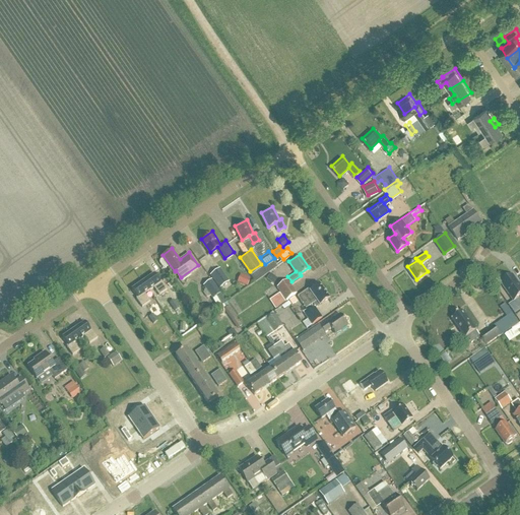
[(218,266),(210,272),(219,285),(228,279),(218,266)]
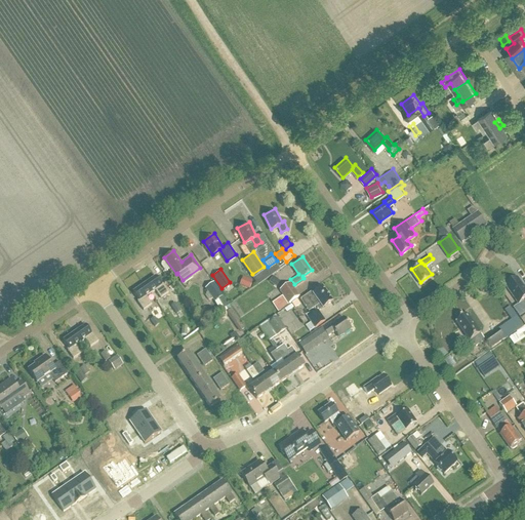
[(242,273),(239,281),(249,286),(252,278),(242,273)]
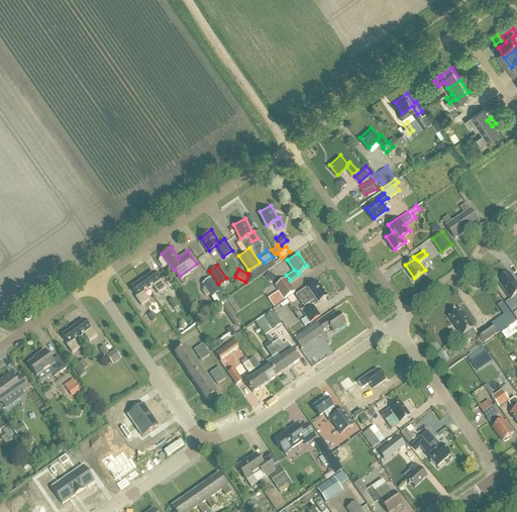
[(264,275),(271,279),(275,273),(269,269),(264,275)]
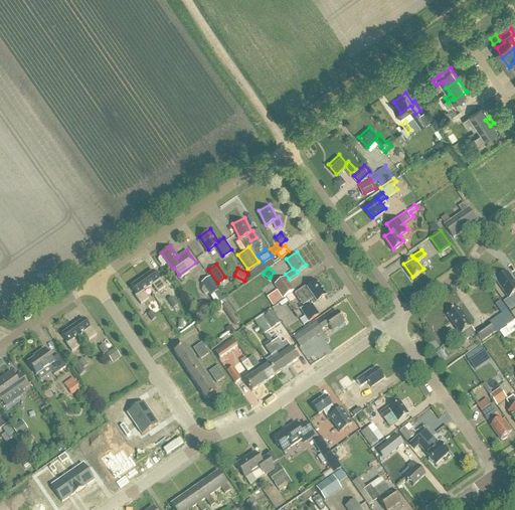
[(142,276),(148,285),(154,281),(159,288),(165,284),(160,276),(159,277),(153,269),(142,276)]
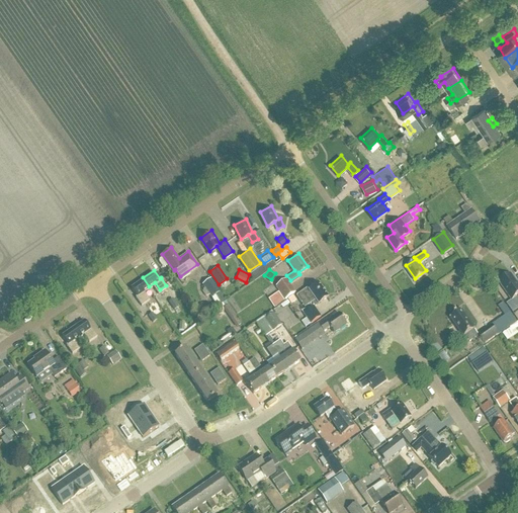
[(517,280),(511,271),(499,279),(512,297),(517,294),(517,295),(517,280)]
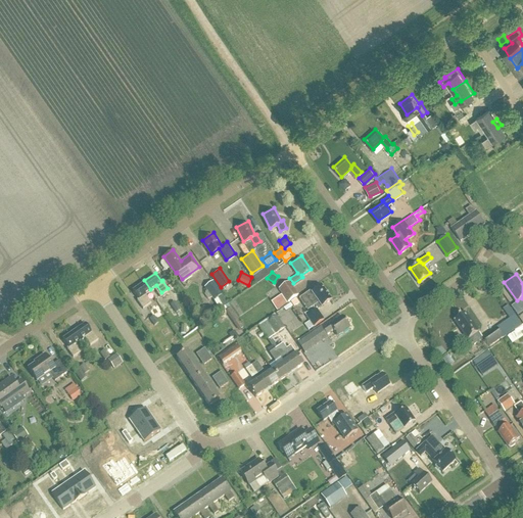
[(212,277),(204,283),(222,310),(230,303),(212,277)]
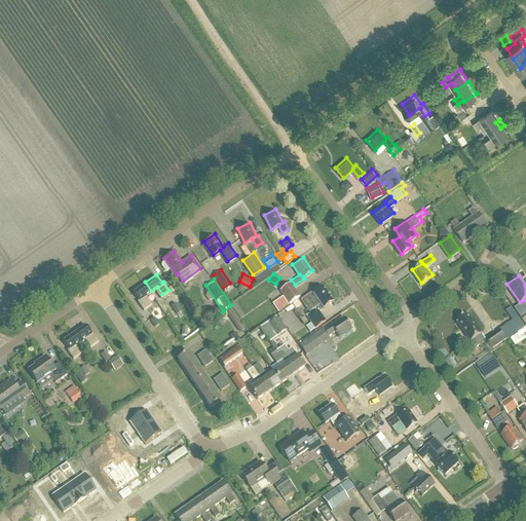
[(139,299),(144,307),(150,302),(145,295),(151,291),(145,282),(134,290),(140,298),(139,299)]
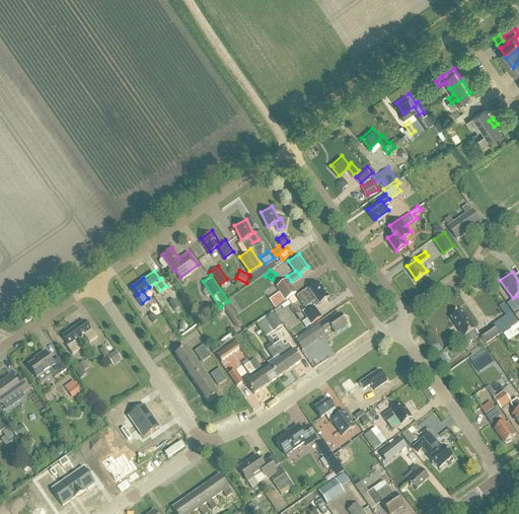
[(286,278),(276,284),(286,297),(295,291),(286,278)]
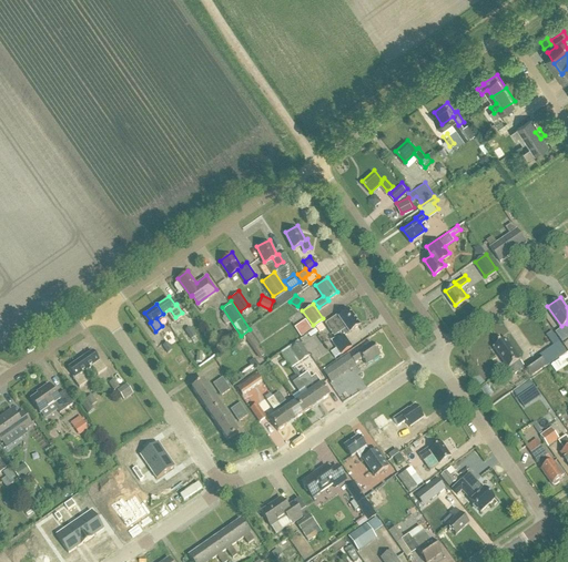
[(337,312),(324,320),(331,329),(336,325),(340,329),(345,325),(348,329),(359,323),(348,307),(338,314),(337,312)]
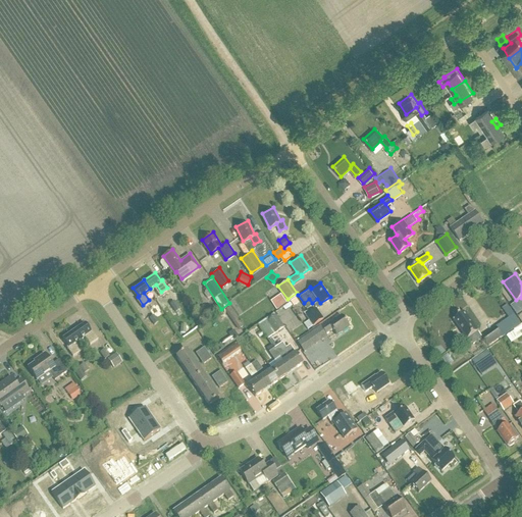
[(280,292),(270,298),(276,307),(286,300),(280,292)]
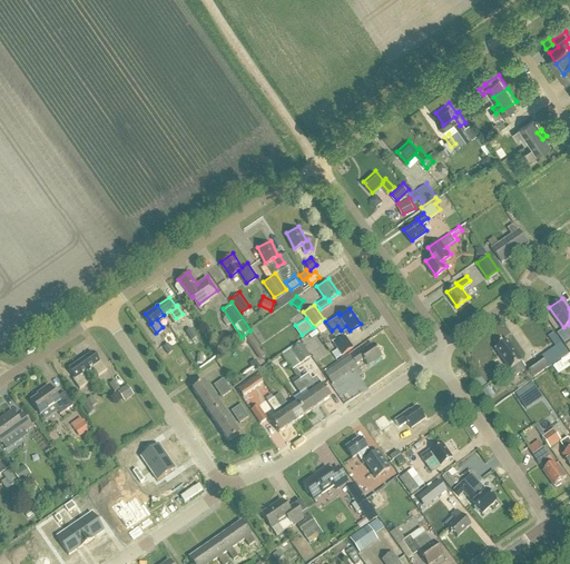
[(186,328),(193,337),(197,334),(190,325),(186,328)]
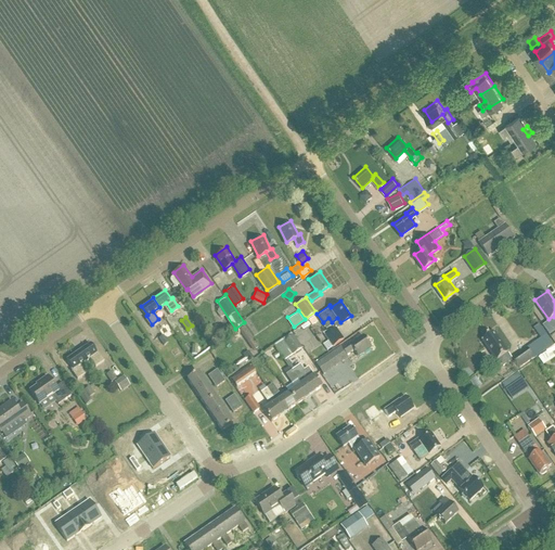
[(541,335),(527,345),(534,355),(554,342),(546,331),(540,321),(534,325),(541,335)]
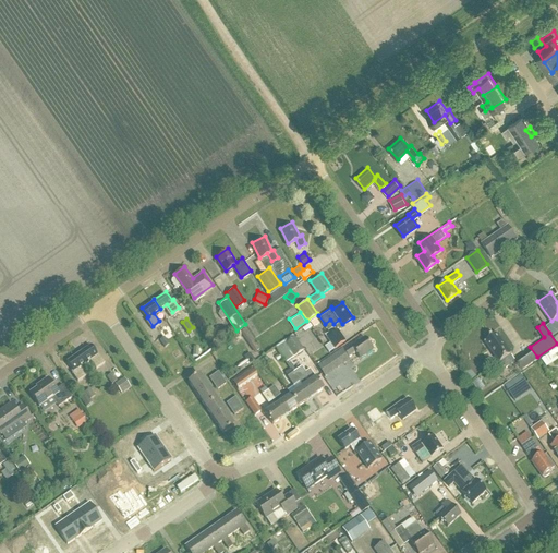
[(210,335),(219,337),(221,326),(214,324),(210,335)]
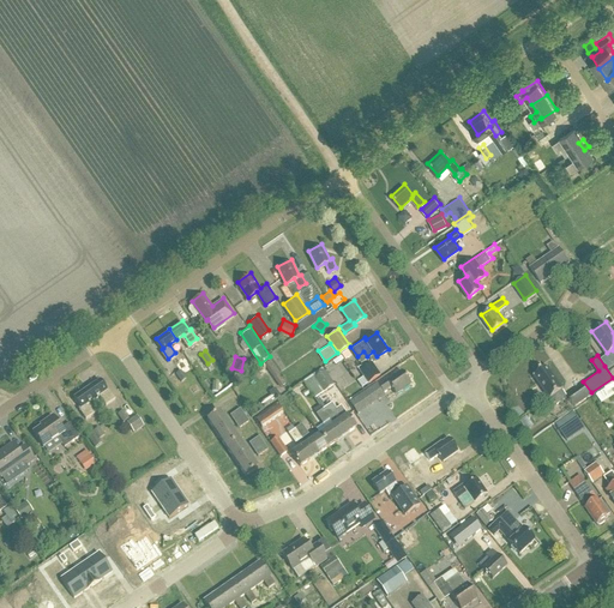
[(379,371),(371,360),(359,368),(367,380),(379,371)]
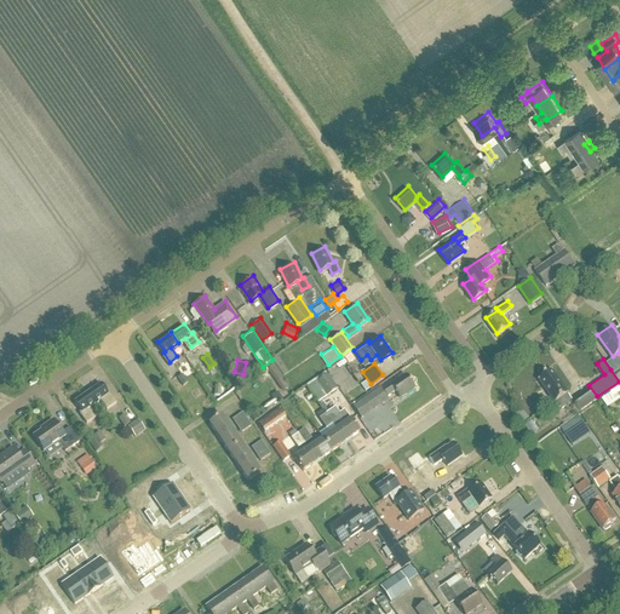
[(544,374),(539,378),(555,401),(569,390),(554,367),(549,369),(547,367),(541,371),(544,374)]
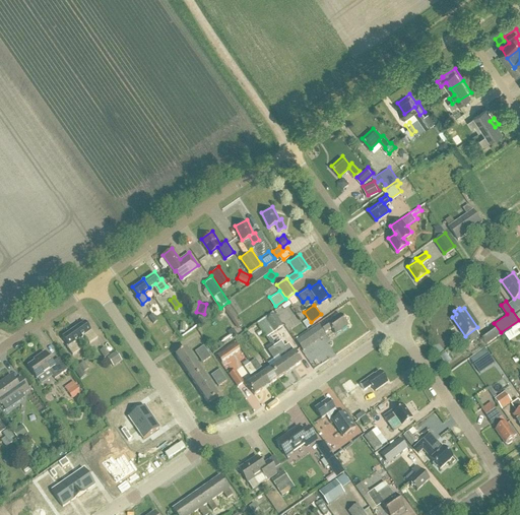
[(149,313),(154,321),(159,317),(154,310),(149,313)]
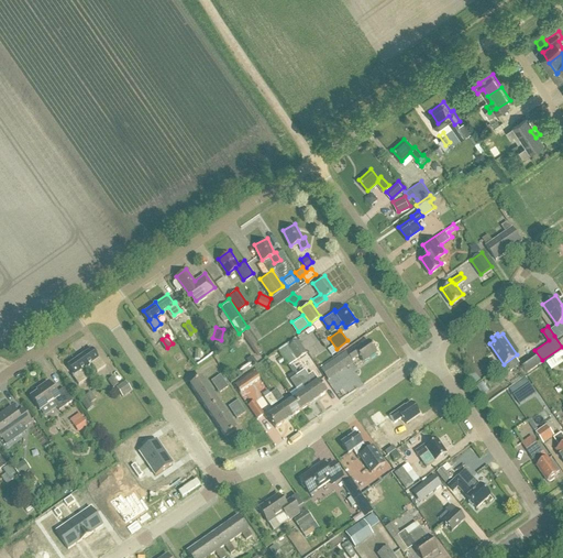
[(297,336),(287,342),(296,356),(306,349),(297,336)]
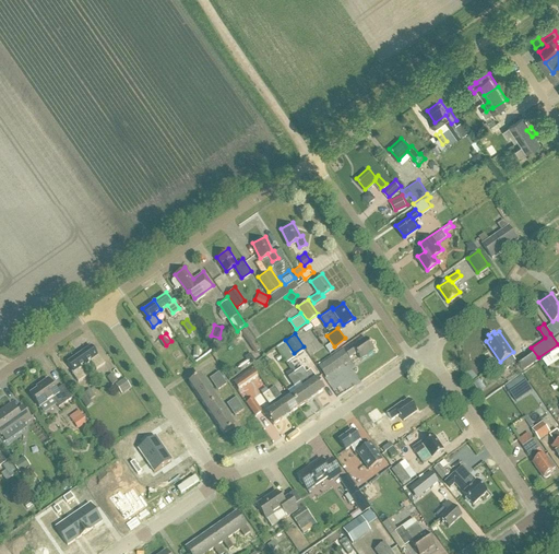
[(353,362),(360,356),(373,348),(366,336),(359,340),(359,339),(344,349),(348,355),(353,362)]
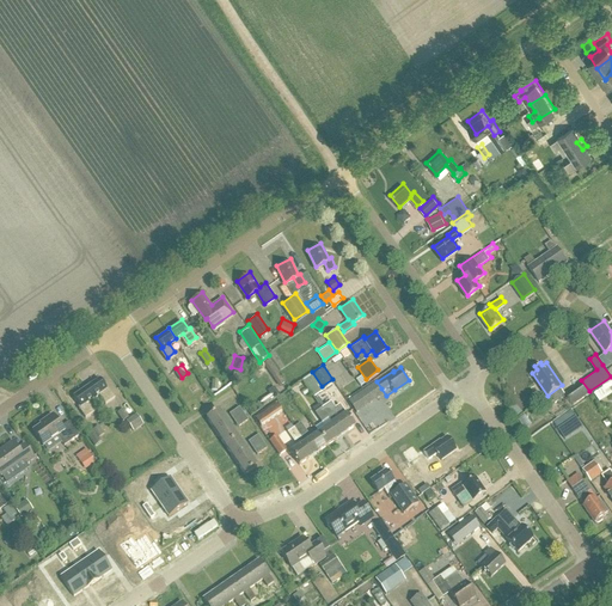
[(86,385),(93,396),(101,391),(106,399),(114,395),(108,385),(106,385),(101,375),(86,385)]
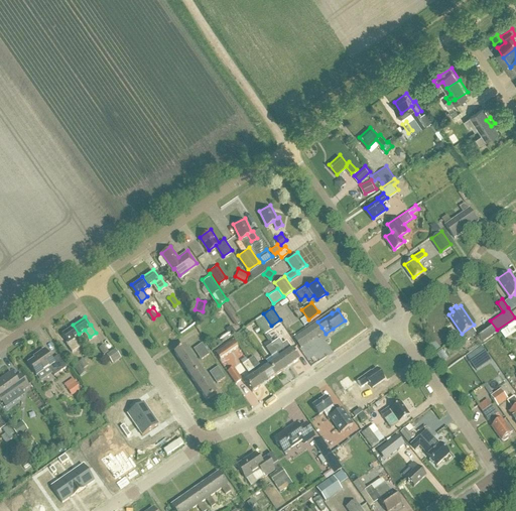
[(298,342),(321,326),(317,322),(316,320),(293,335),(298,342)]
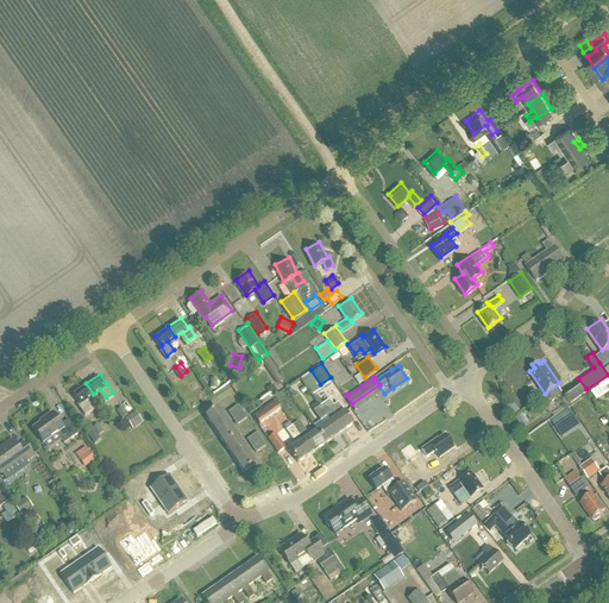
[(578,378),(563,389),(571,400),(586,389),(578,378)]
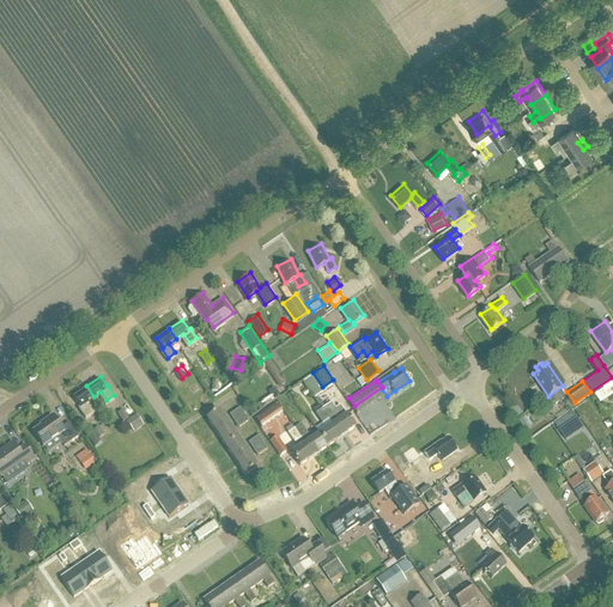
[(79,405),(86,414),(92,410),(86,401),(93,396),(86,386),(73,395),(80,405),(79,405)]
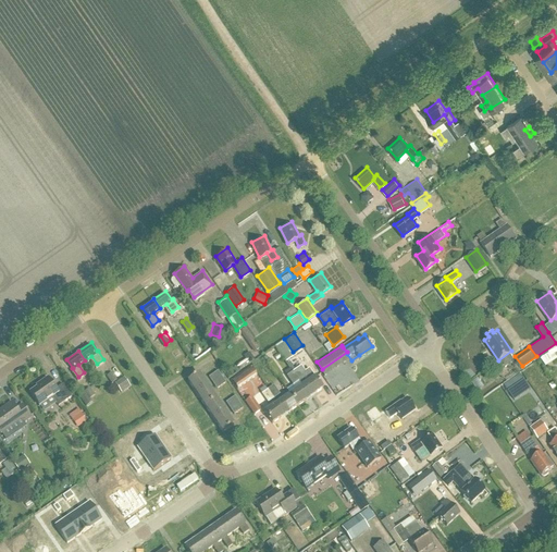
[(551,359),(545,352),(541,355),(546,363),(551,359)]
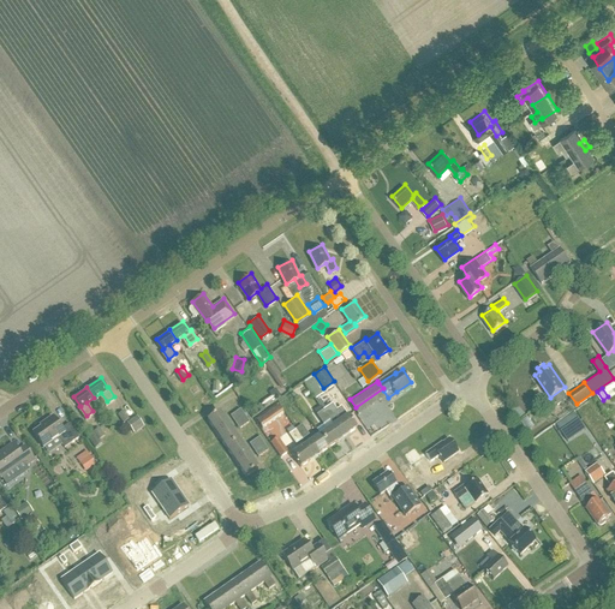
[(334,423),(342,435),(357,425),(341,402),(336,406),(333,400),(323,406),(323,407),(329,417),(334,423)]
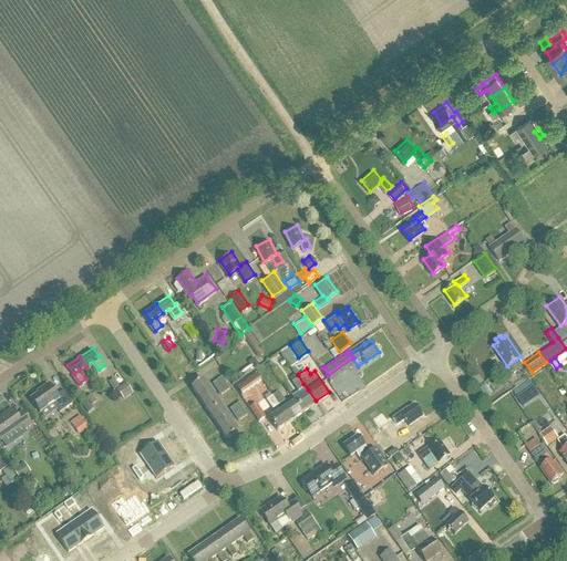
[(255,370),(235,383),(240,391),(260,377),(255,370)]
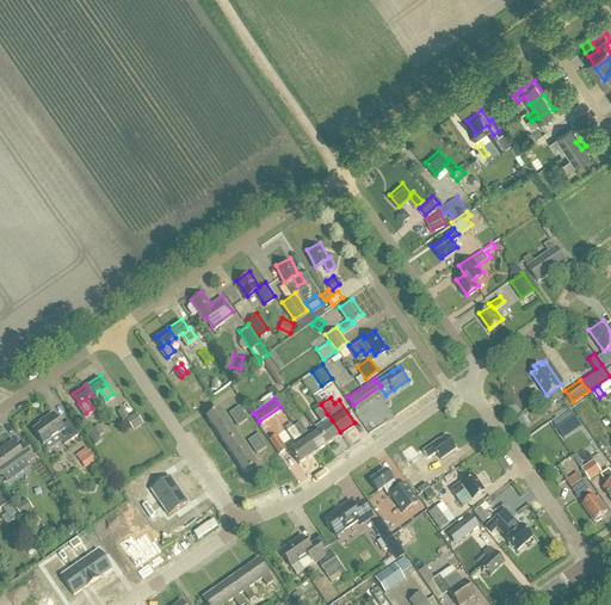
[(514,400),(508,403),(514,412),(520,407),(514,400)]
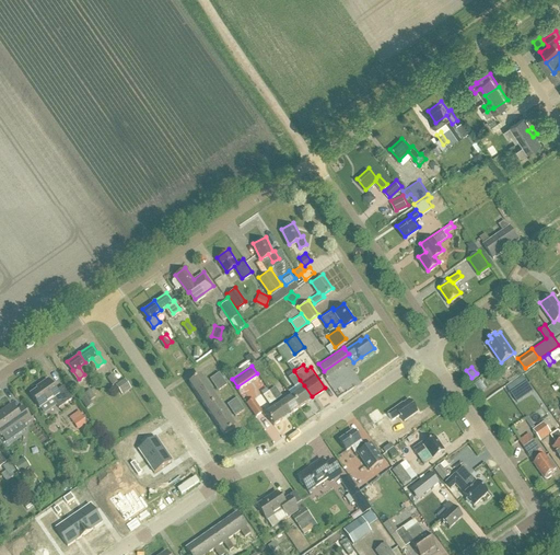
[(207,369),(189,381),(197,392),(214,380),(207,369)]
